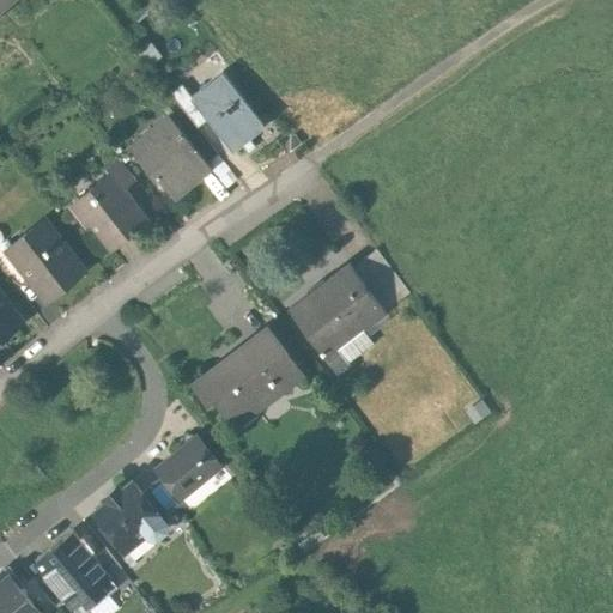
[(184,96),(210,72),(201,64),(176,87),(184,96)]
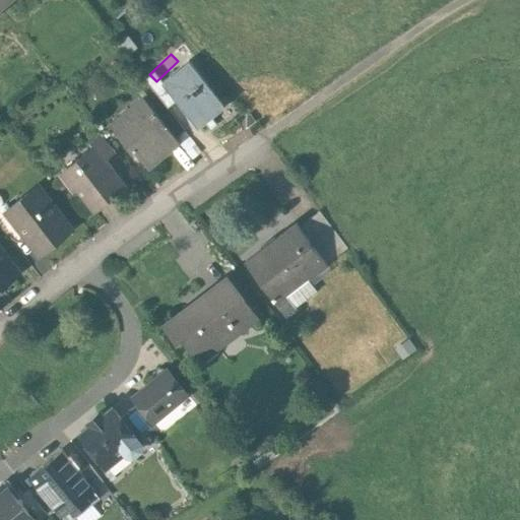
[(224,107),(189,62),(163,82),(198,127),(205,122),(210,129),(216,124),(211,117),(224,107)]
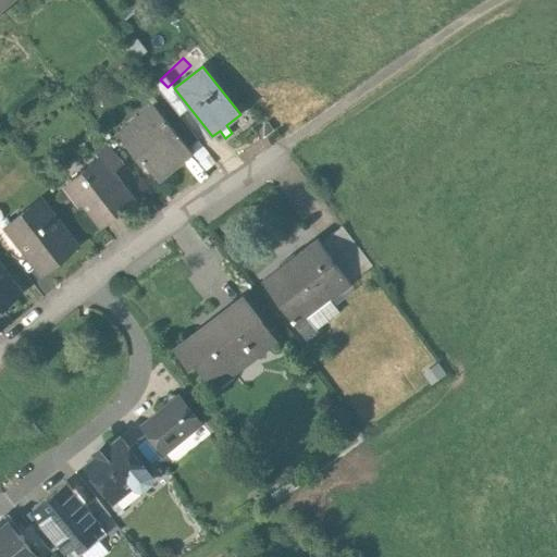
[(145,159),(156,174),(189,148),(153,103),(135,118),(144,130),(125,144),(140,163),(145,159)]
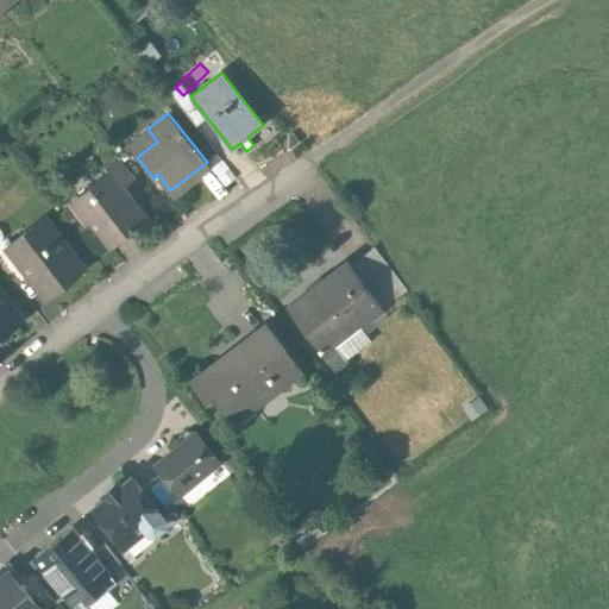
[(110,174),(123,190),(136,180),(118,158),(106,167),(110,174)]
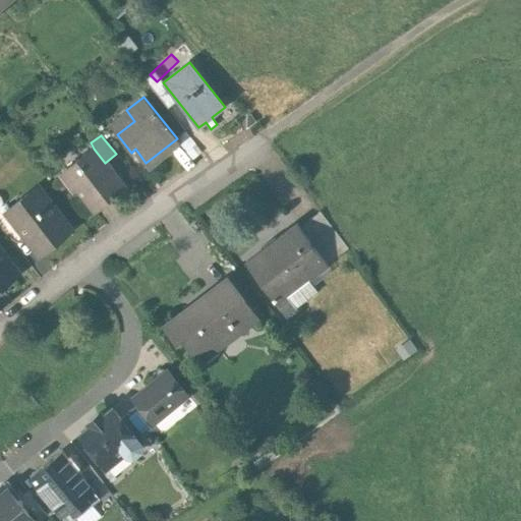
[(123,187),(105,163),(94,149),(60,175),(74,192),(78,189),(95,210),(123,187)]
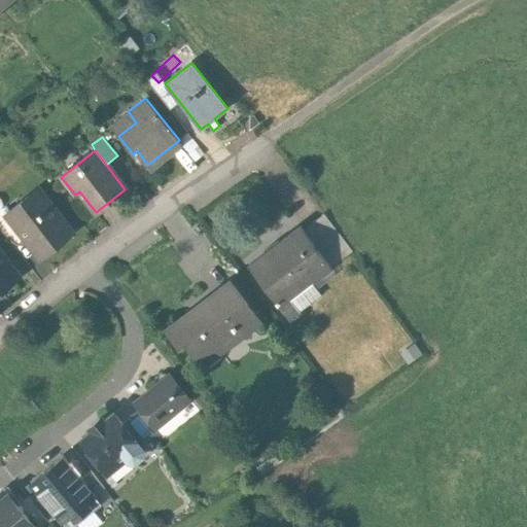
[(5,211),(40,255),(73,230),(38,185),(5,211)]
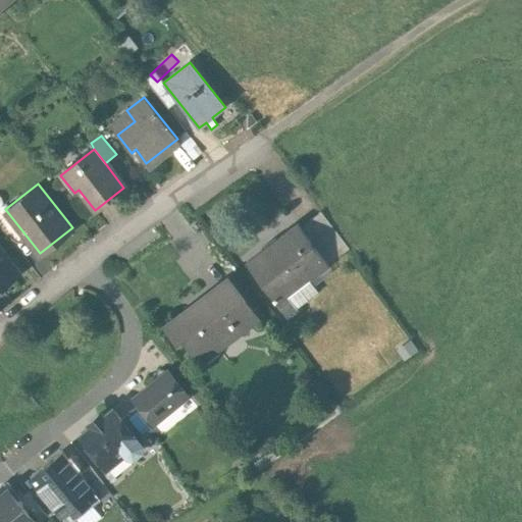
[(322,215),(301,231),(329,267),(349,251),(322,215)]
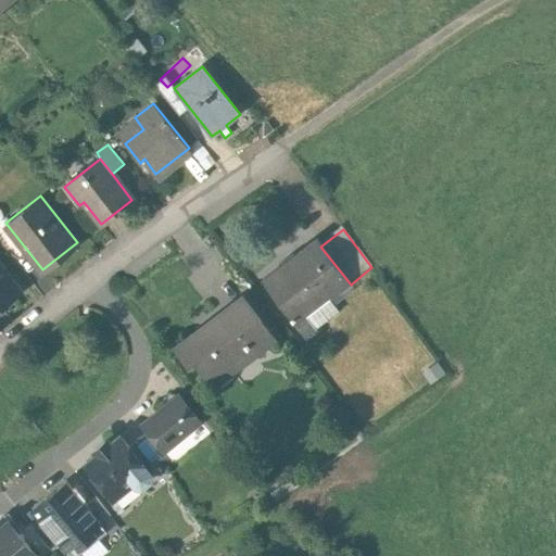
[(329,300),(351,285),(320,247),(318,243),(265,282),(292,319),(326,294),(329,300)]
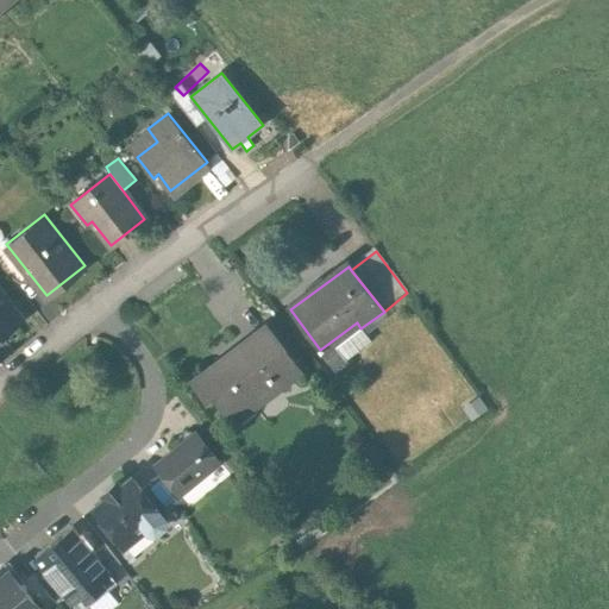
[(2,292),(0,287),(0,332),(20,316),(1,293),(2,292)]
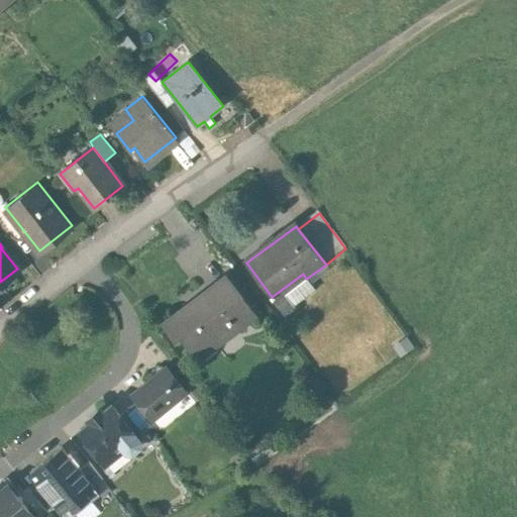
[(255,317),(226,278),(164,324),(175,338),(180,334),(199,359),(255,317)]
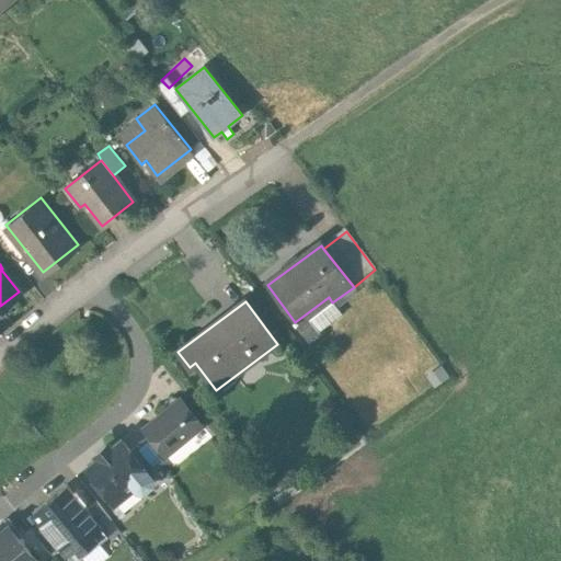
[(202,428),(180,400),(178,402),(176,401),(171,400),(164,404),(163,411),(164,412),(144,430),(167,457),(202,428)]
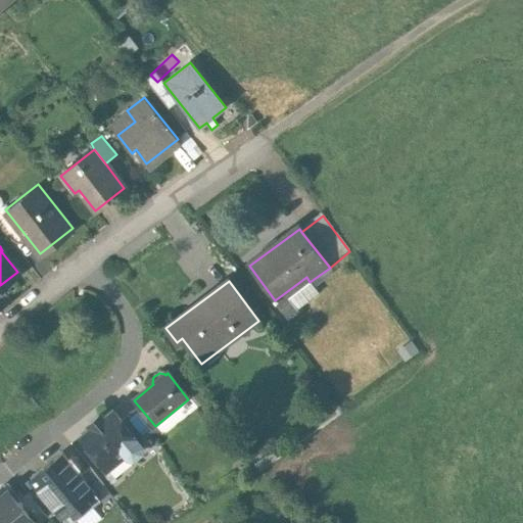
[(141,447),(112,413),(104,419),(101,416),(90,426),(92,429),(81,438),(107,470),(126,455),(128,459),(134,459),(141,453),(141,447)]
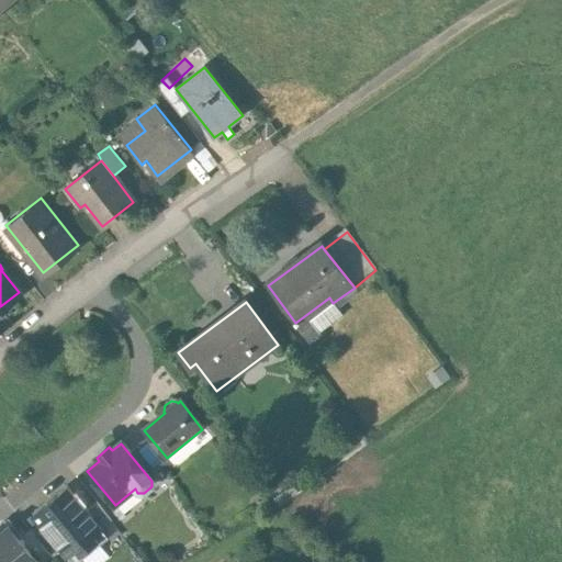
[(101,530),(66,487),(32,515),(67,559),(76,551),(81,557),(97,543),(92,538),(101,530)]
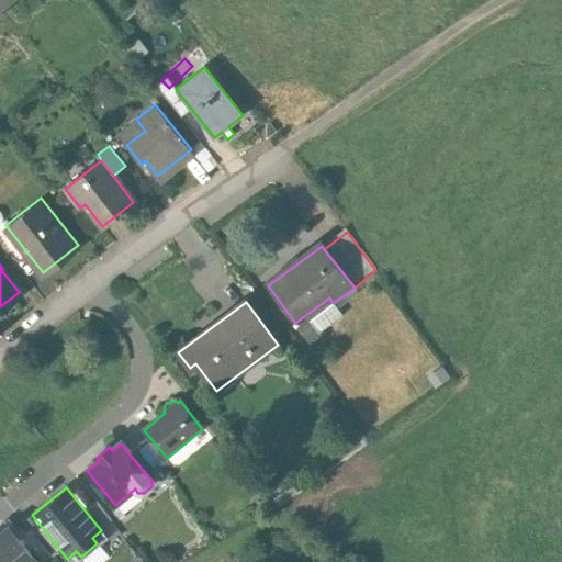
[(0,535),(0,553),(7,561),(36,561),(10,528),(1,536),(0,535)]
